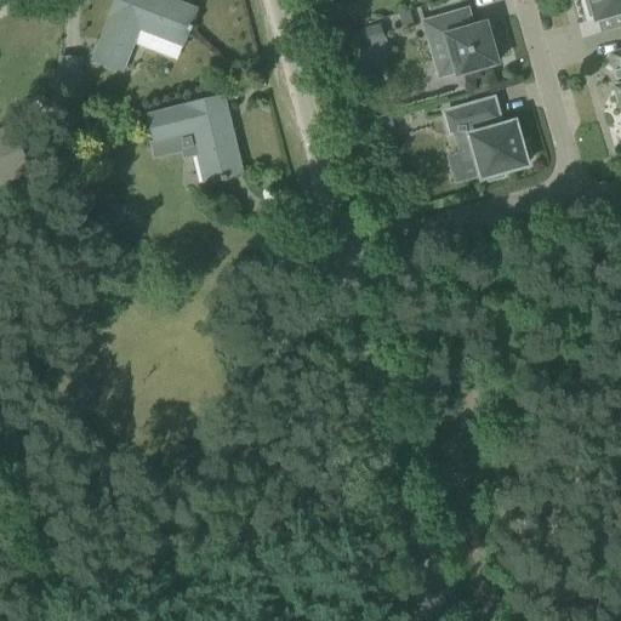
[(115,0),(92,61),(123,73),(140,29),(182,45),(195,11),(167,0),(115,0)]
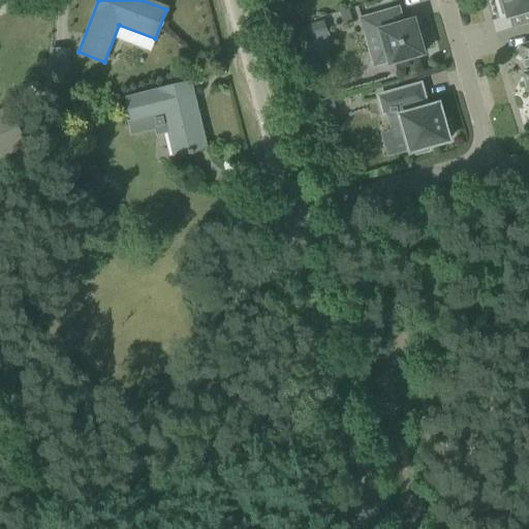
[(528,13),(528,0),(498,0),(502,13),(506,12),(507,17),(528,11),(528,13)]
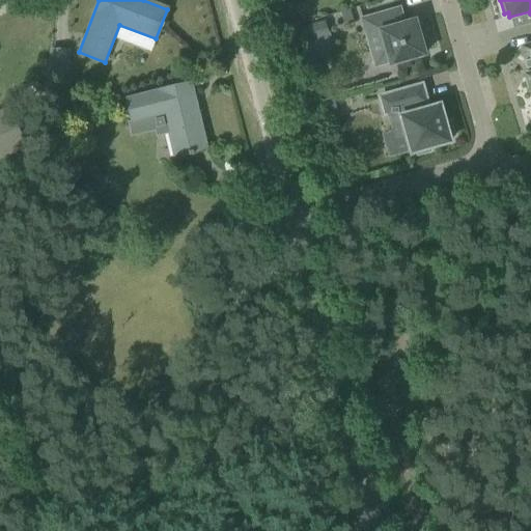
[(362,20),(372,57),(387,53),(390,64),(425,55),(421,43),(424,42),(422,31),(419,32),(415,20),(403,23),(399,9),(362,20)]
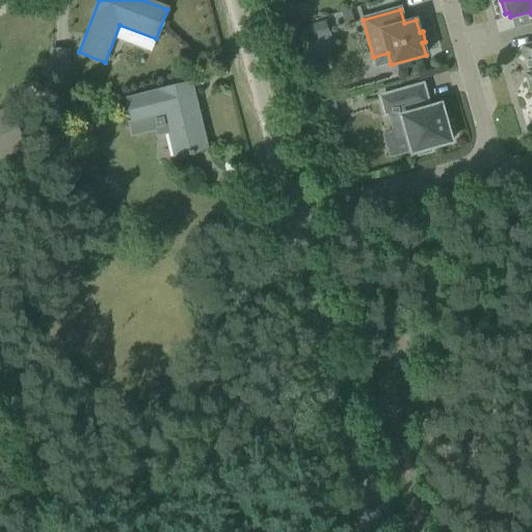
[(299,29),(303,44),(329,36),(325,22),(299,29)]
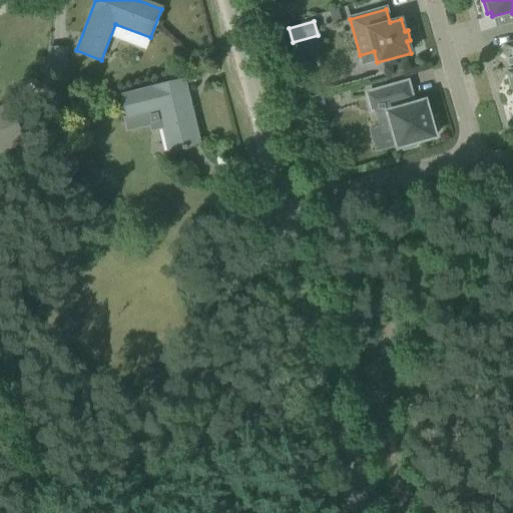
[(508,71),(512,89),(512,42),(504,45),(511,70),(508,71)]
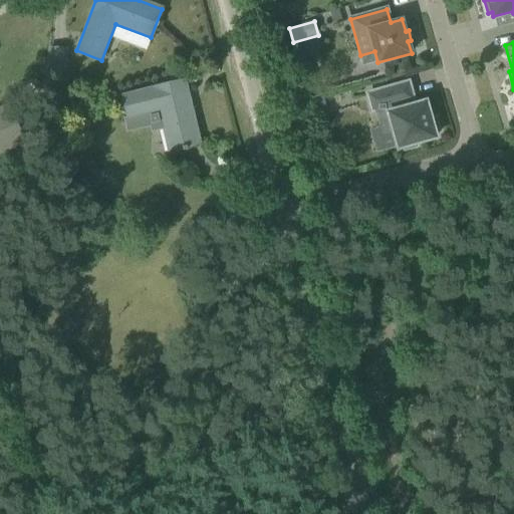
[(50,49),(49,75),(66,76),(66,50),(50,49)]
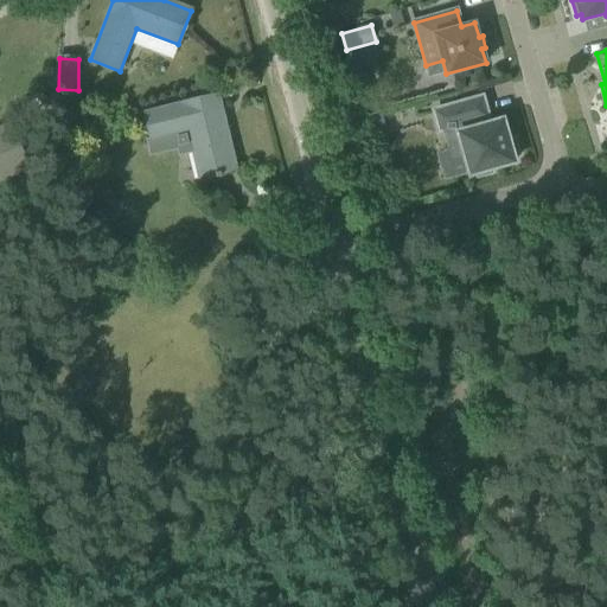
[(186,132),(197,178),(235,170),(218,95),(144,112),(149,140),(186,132)]
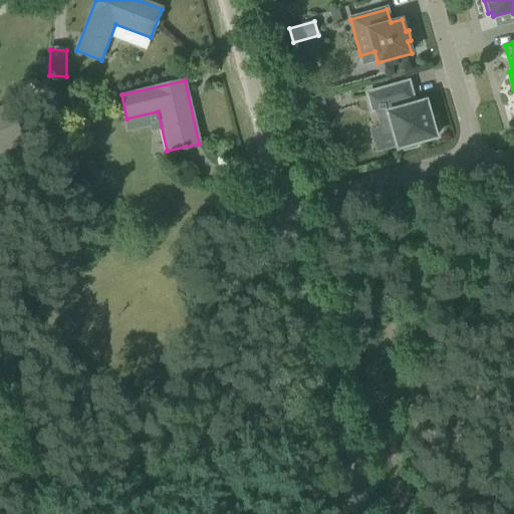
[(413,105),(411,99),(412,99),(408,83),(367,94),(372,110),(376,109),(383,133),(394,130),(399,148),(403,146),(404,151),(417,147),(415,143),(436,137),(434,133),(439,132),(435,118),(431,119),(426,101),(413,105)]
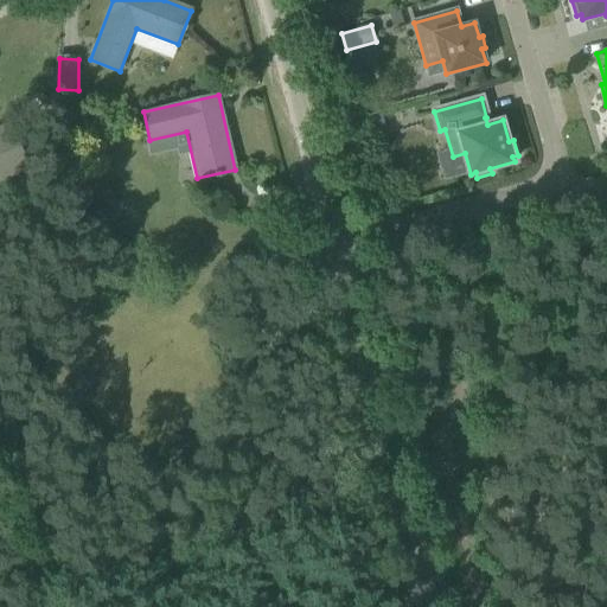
[(0,179),(29,168),(19,146),(10,125),(0,128),(0,179)]
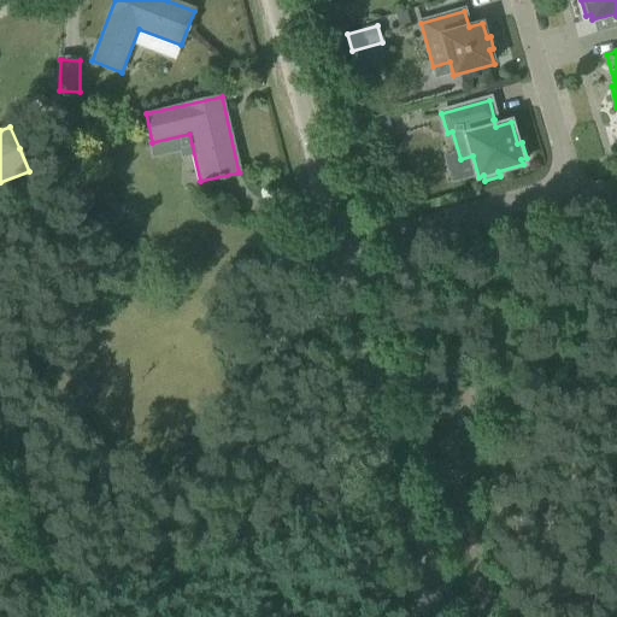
All buildings are outlined.
